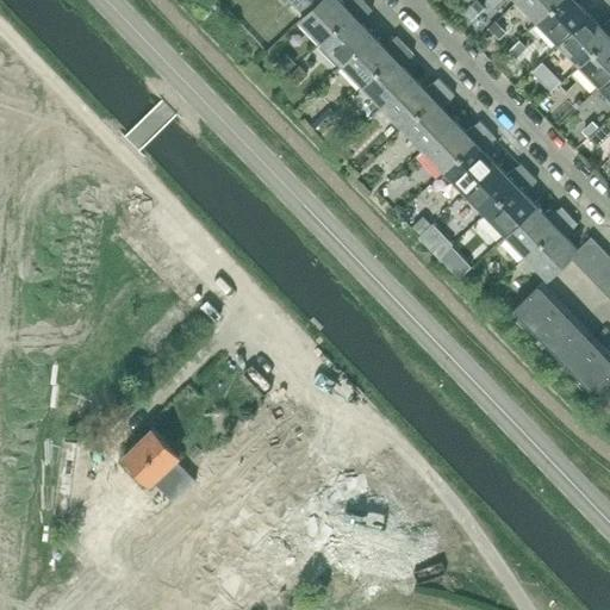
[(292,0),(305,14),(321,0),(292,0)]
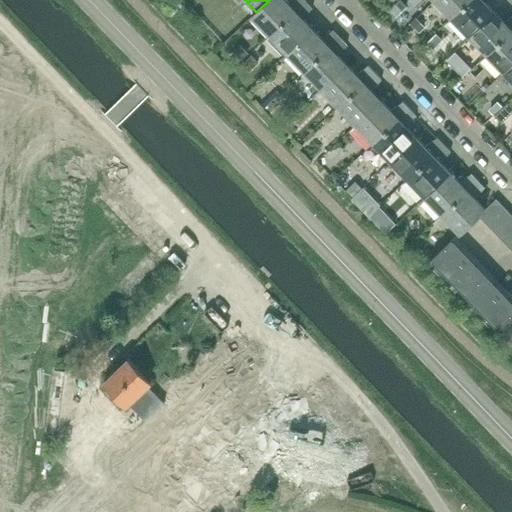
[(269,0),(256,12),(252,17),(269,35),(306,1),(304,0),(290,0),(287,3),(284,0),(269,0)]
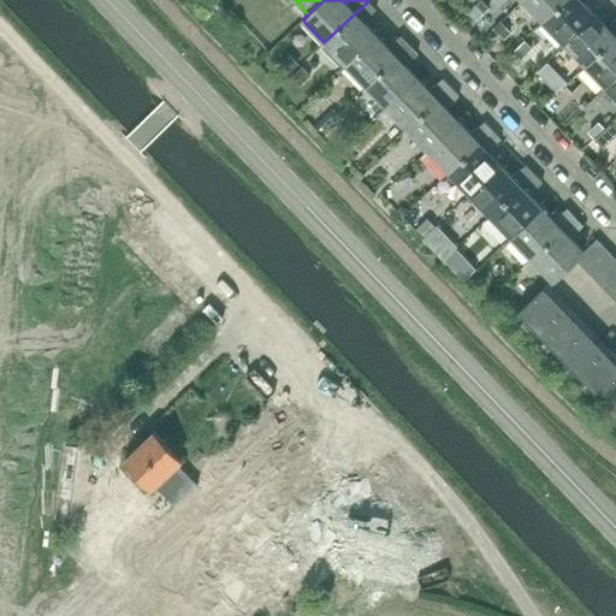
[(523,0),(523,1),(544,23),(567,0),(523,0)]
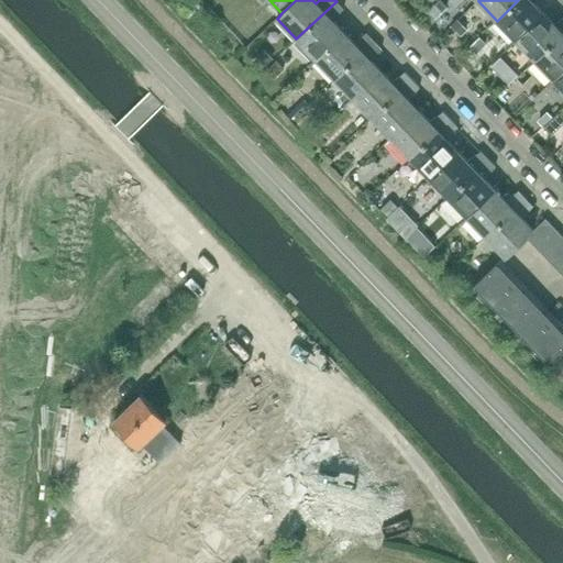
[(518,0),(497,21),(515,40),(544,13),(533,2),(534,0),(518,0)]
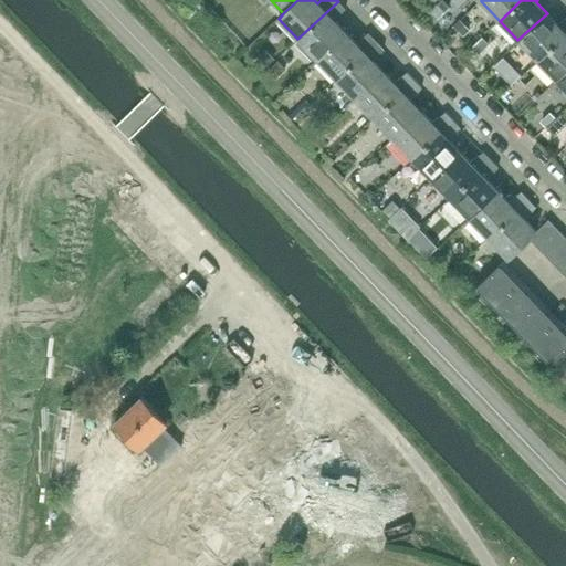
[(335,22),(346,9),(338,1),(297,39),(317,59),(345,32),(335,22)]
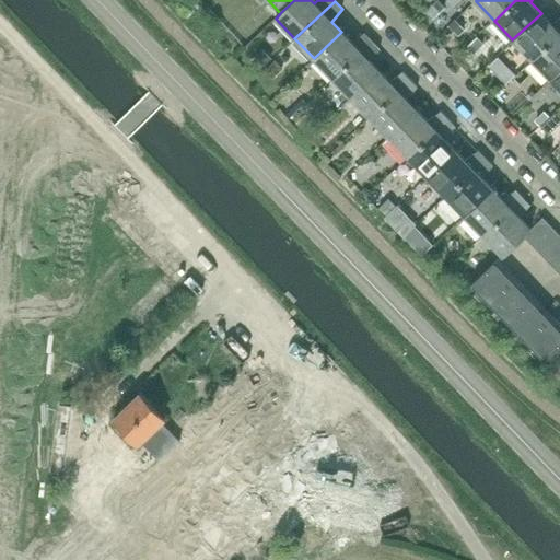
[(432,19),(443,8),(436,1),(426,12),(432,19)]
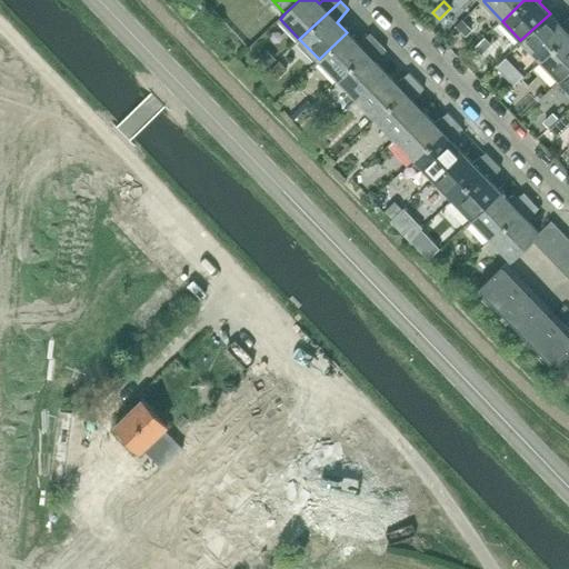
[(550,13),(520,40),(541,61),(568,33),(568,17),(560,25),(550,13)]
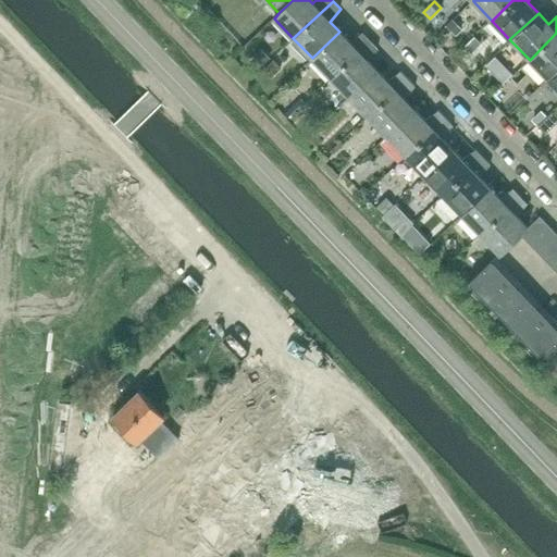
[(455,36),(462,28),(453,19),(445,25),(455,36)]
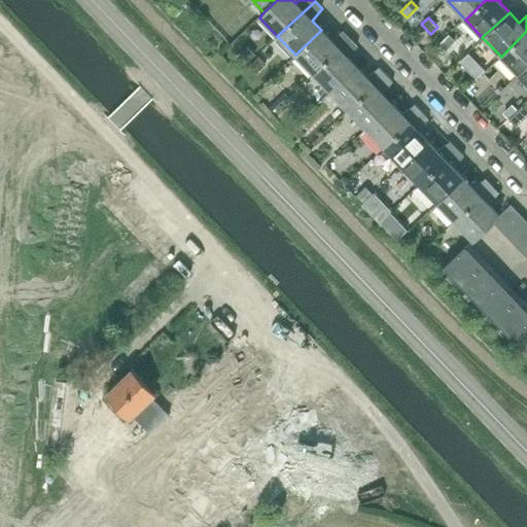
[(330,39),(321,30),(295,55),(313,73),(350,37),(344,30),(330,39)]
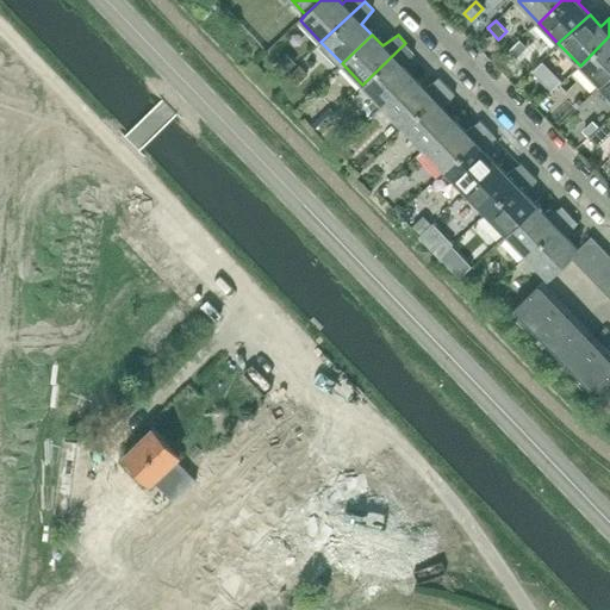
[(609,36),(580,66),(601,86),(609,76),(609,36)]
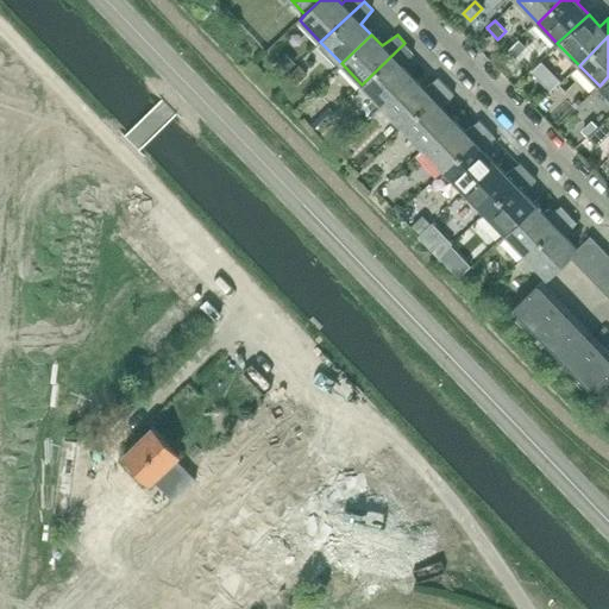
[(518,42),(508,50),(515,57),(525,49),(518,42)]
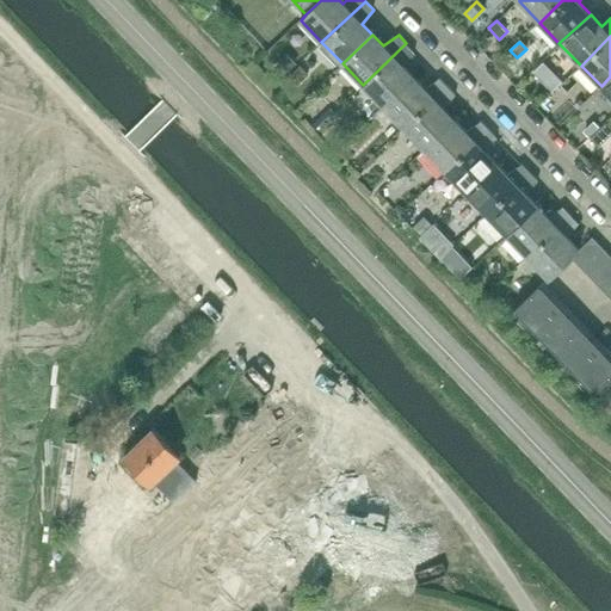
[(403,66),(414,51),(406,43),(363,85),(383,106),(414,76),(403,66)]
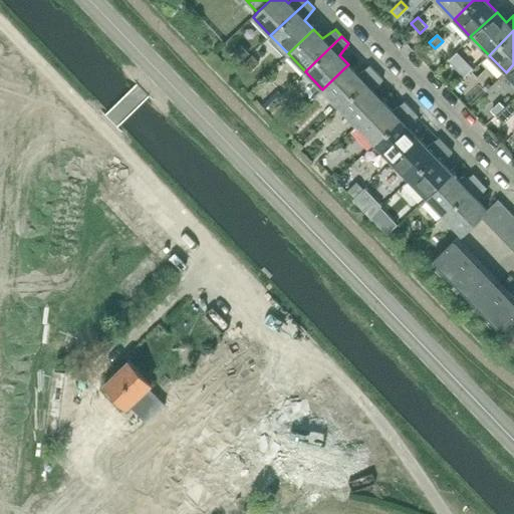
[(242,60),(250,53),(241,44),(234,51),(242,60)]
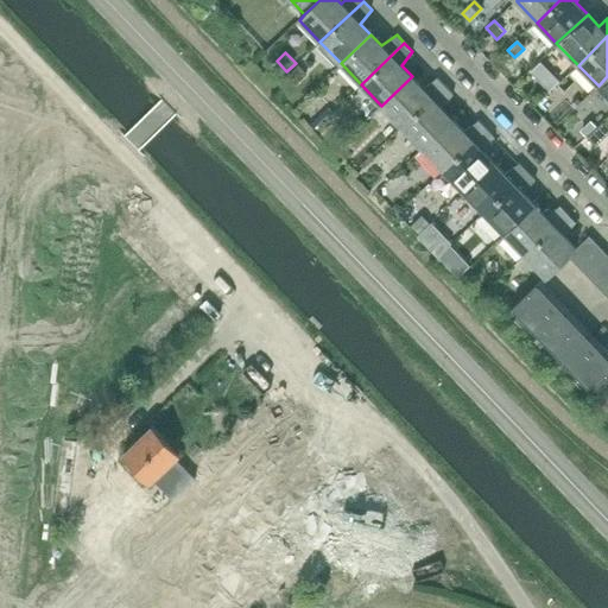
[(437,77),(423,88),(412,76),(381,106),(401,127),(444,86),(437,77)]
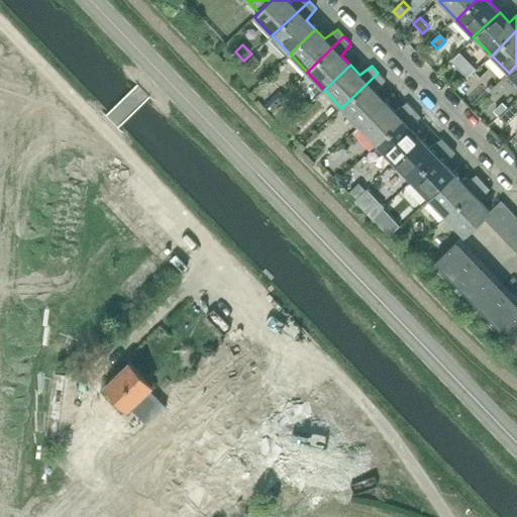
[(376,92),(385,80),(378,73),(341,108),(359,126),(385,101),(376,92)]
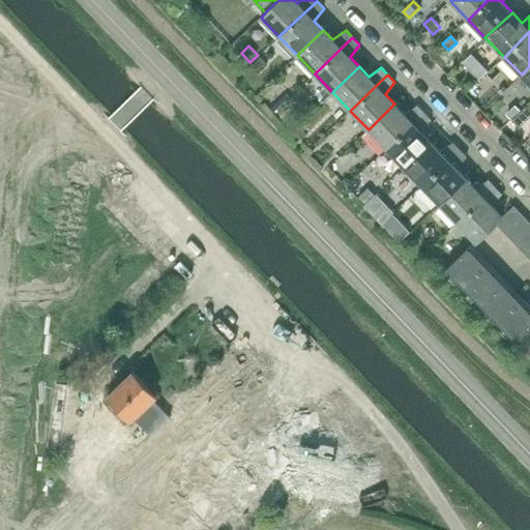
[(417,105),(405,114),(394,104),(369,129),(386,148),(423,112),(417,105)]
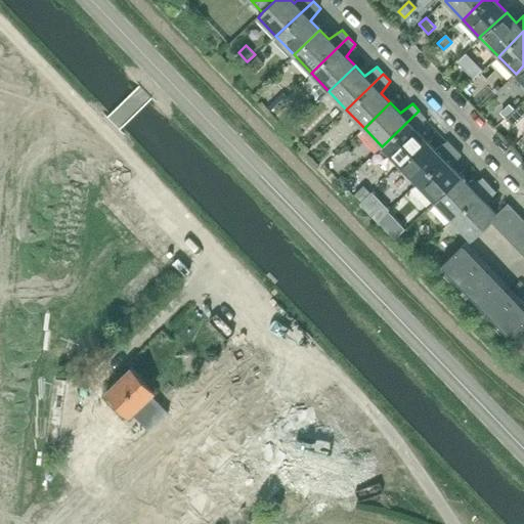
[(505,119),(508,116),(514,108),(509,103),(499,113),(505,119)]
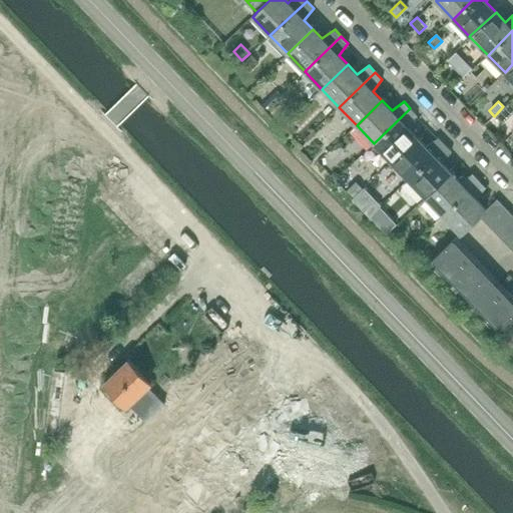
[(408,127),(417,115),(410,108),(374,143),(391,161),(417,136),(408,127)]
